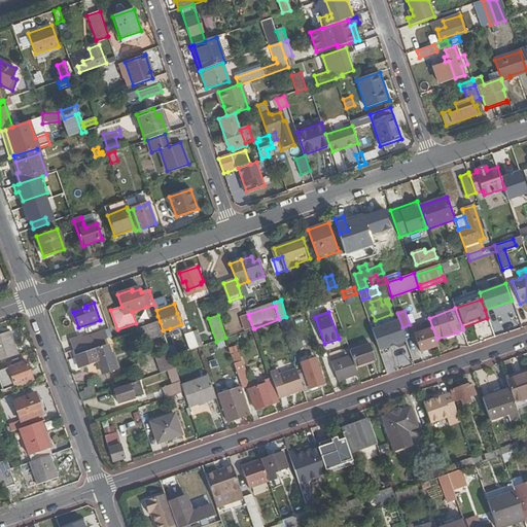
[(246,331),(253,328),(249,318),(242,320),(246,331)]
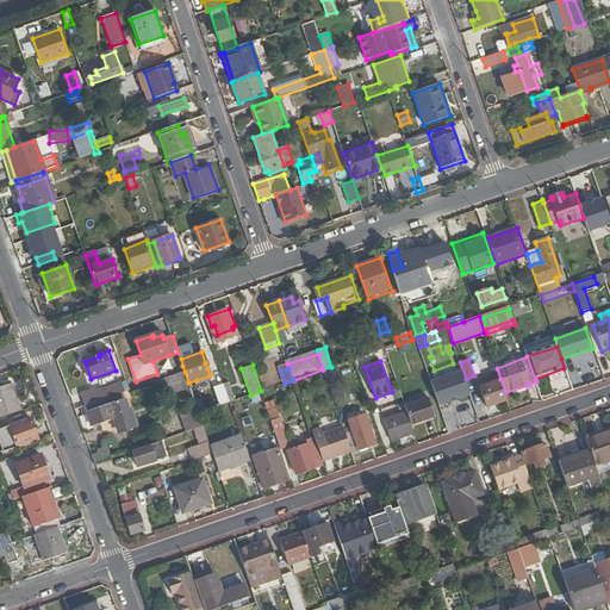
[(165,378),(157,381),(162,397),(191,387),(188,383),(185,372),(172,375),(165,378)]
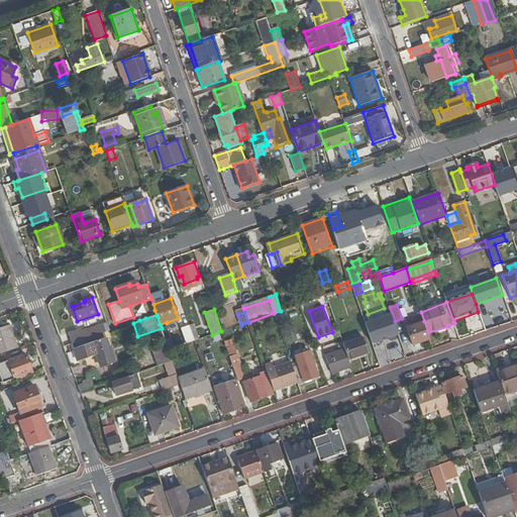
[(414,344),(430,338),(428,332),(424,321),(408,327),(414,344)]
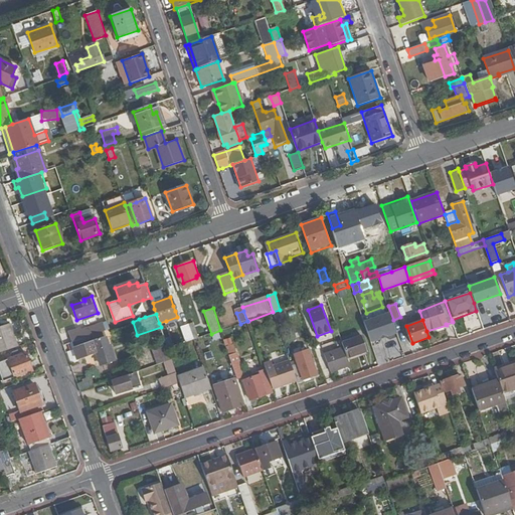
[(0,353),(17,348),(9,325),(0,327),(0,353)]
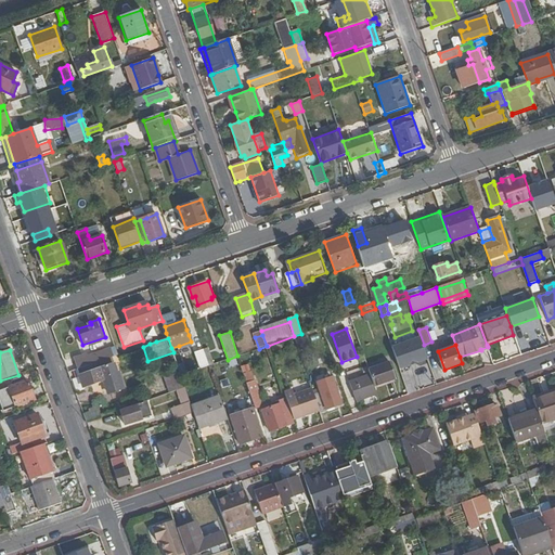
[(207,359),(204,350),(195,353),(201,369),(209,365),(207,359)]
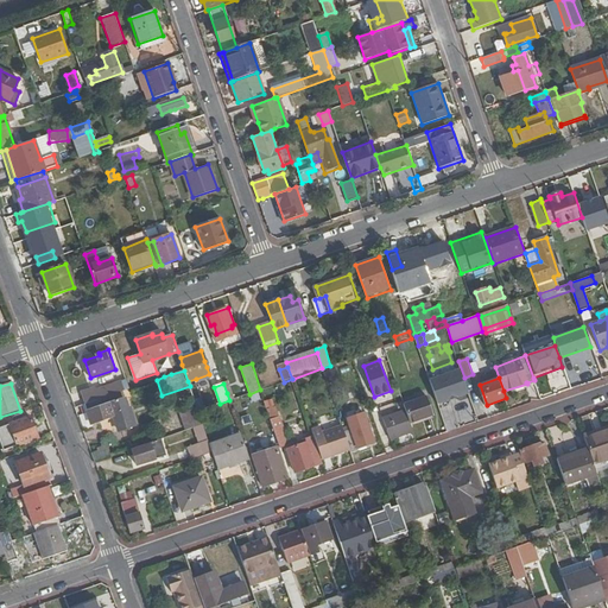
[(124,391),(83,405),(86,413),(81,415),(84,425),(115,416),(120,429),(134,424),(124,391)]
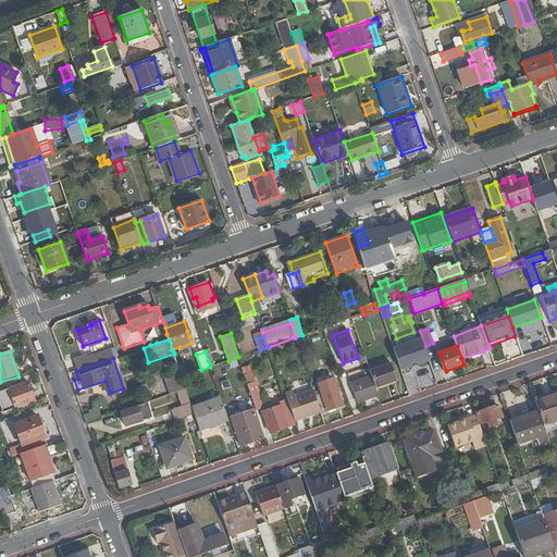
[(370,371),(372,376),(376,390),(397,382),(391,363),(370,371)]
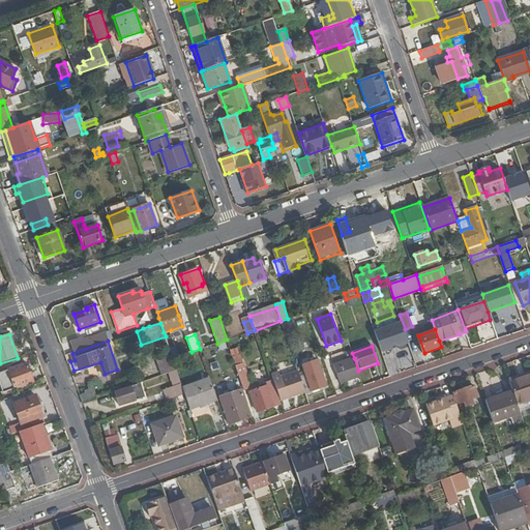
[(202,355),(200,349),(192,352),(184,355),(186,360),(202,355)]
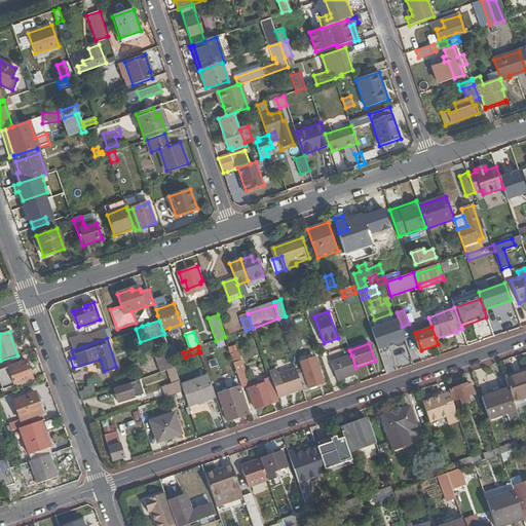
[(176,367),(172,355),(171,351),(155,357),(160,372),(168,369),(176,367)]
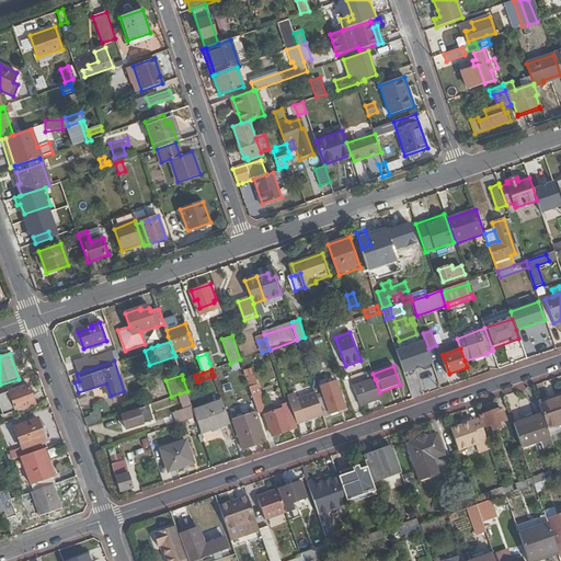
[(361,405),(381,398),(379,392),(375,379),(354,387),(361,405)]
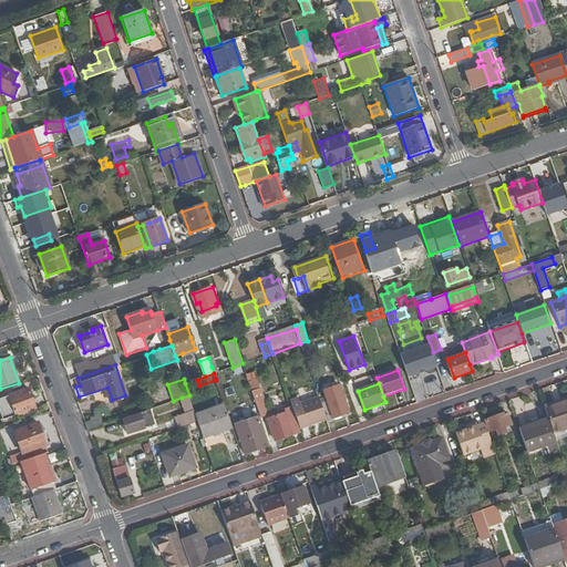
[(328,400),(334,418),(334,419),(349,413),(340,385),(325,391),(328,400)]
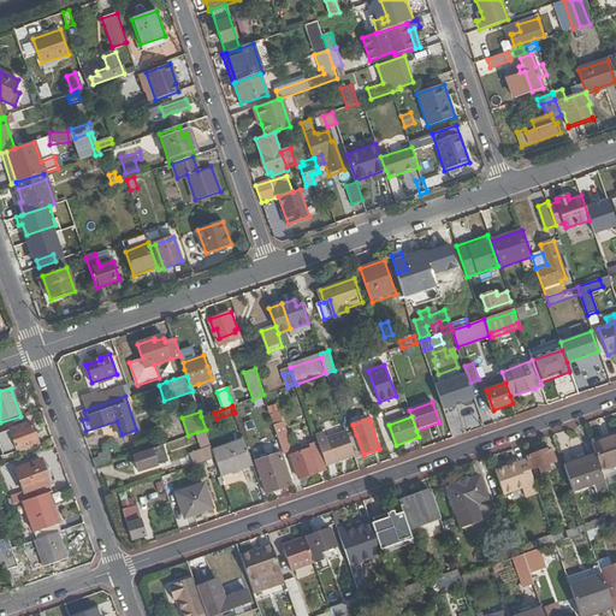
[(274,425),(284,452),(292,450),(283,421),(274,425)]
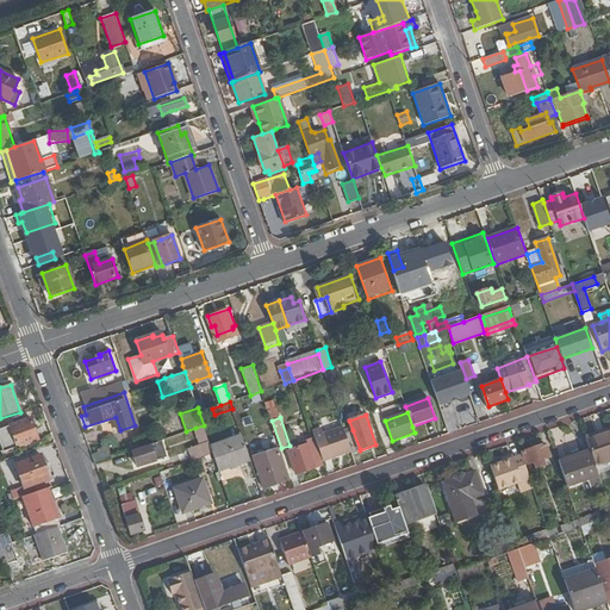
[(10,427),(17,448),(37,441),(30,419),(10,427)]
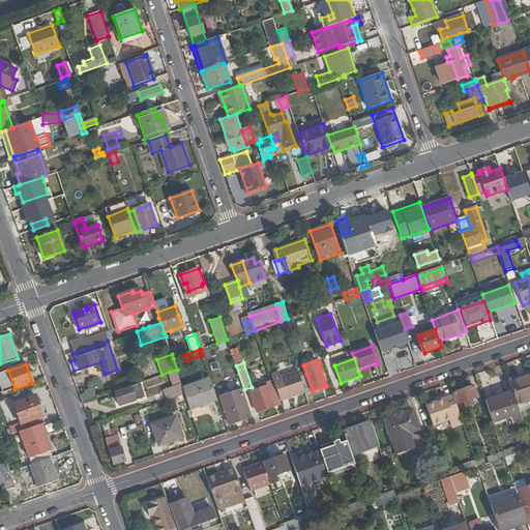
[(168,400),(185,393),(183,387),(177,370),(170,372),(174,386),(165,390),(168,400)]
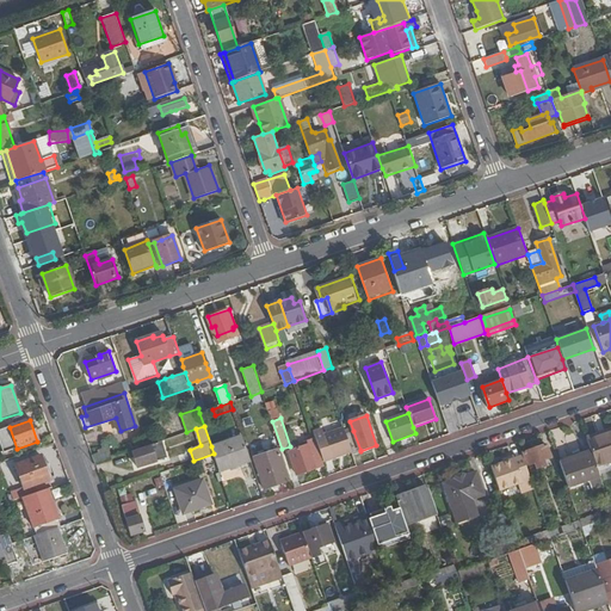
[(313,431),(323,462),(325,461),(352,451),(345,433),(343,426),(325,432),(322,429),(314,431),(313,431)]
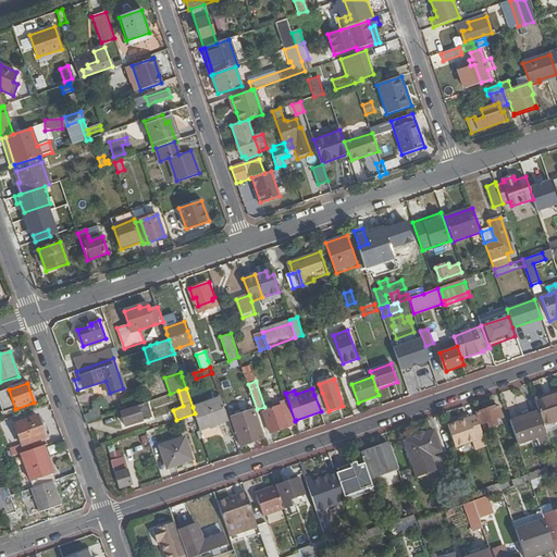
[(540,410),(544,424),(556,420),(556,388),(549,392),(551,395),(535,400),(540,410)]
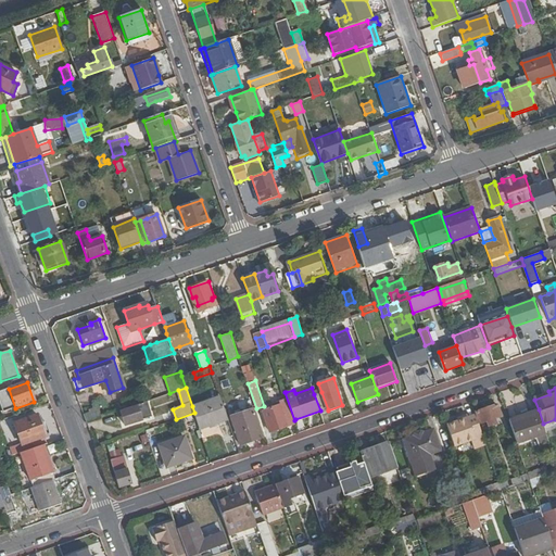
[(0,409),(1,413),(15,408),(9,389),(0,391),(0,409)]
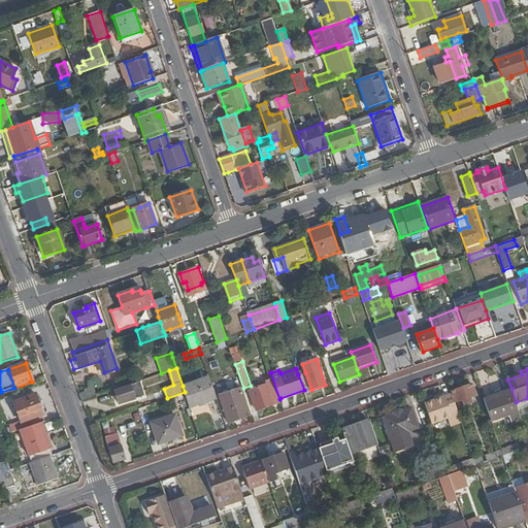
[(304,390),(304,392),(311,389),(305,372),(298,374),(304,390)]
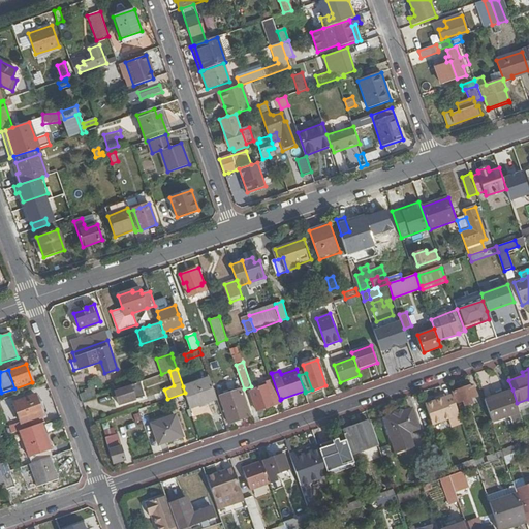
[(191,409),(217,400),(209,376),(183,386),(185,393),(191,409)]
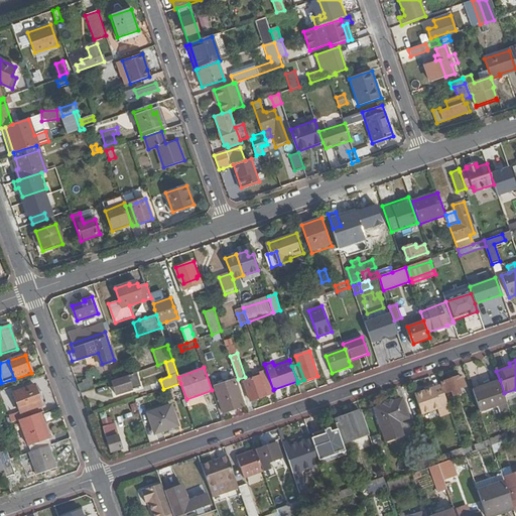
[(266,391),(269,390),(267,384),(269,383),(265,372),(259,374),(260,376),(244,382),(251,401),(267,395),(266,391)]
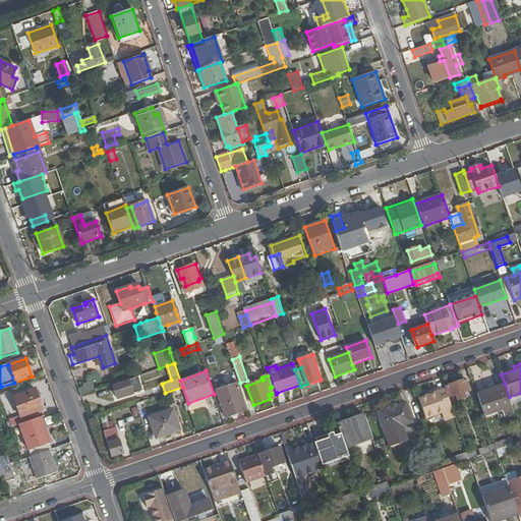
[(140,390),(136,377),(113,385),(117,397),(140,390)]
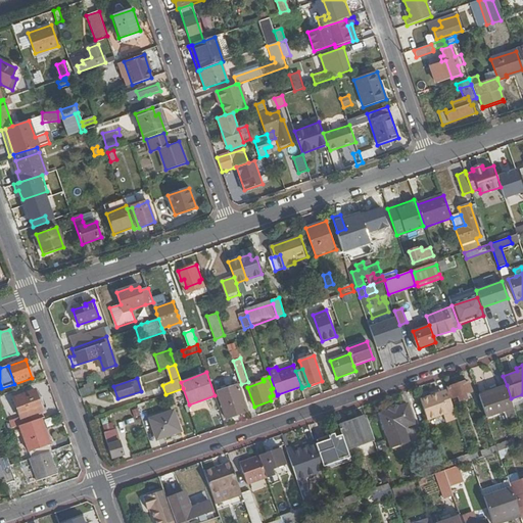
[(472,391),(469,381),(448,387),(453,397),(459,395),(461,401),(468,399),(466,393),(472,391)]
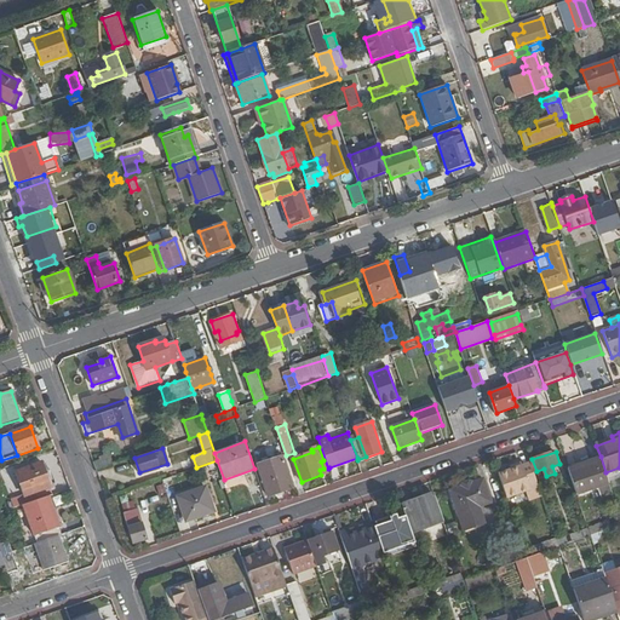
[(101,460),(93,463),(96,470),(113,464),(110,454),(99,458),(101,460)]
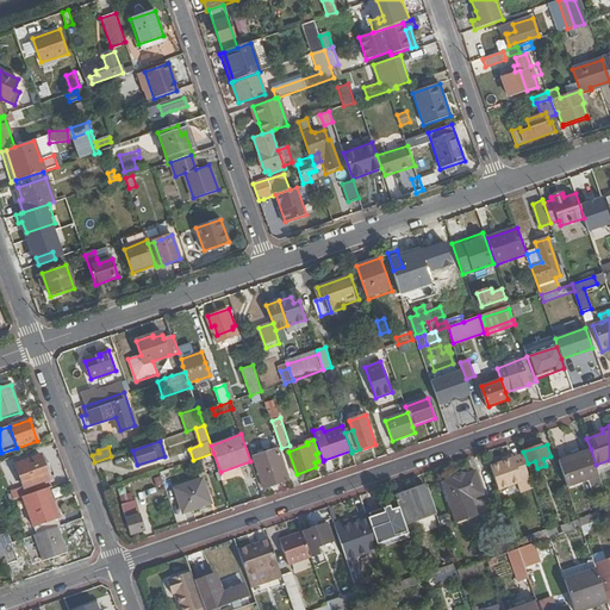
[(254,456),(265,489),(288,480),(278,449),(254,456)]
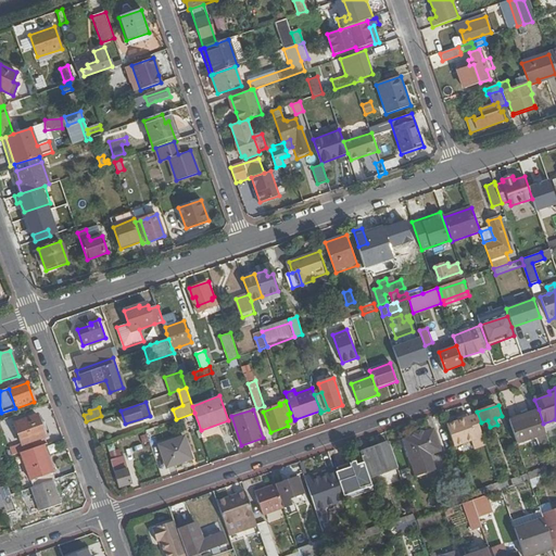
[(509,419),(518,443),(536,437),(540,446),(550,442),(543,424),(539,409),(529,413),(530,416),(519,419),(518,416),(509,419)]
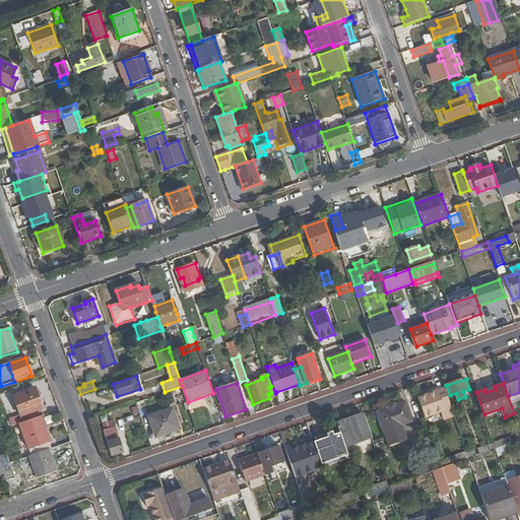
[(12,397),(20,417),(42,409),(35,389),(12,397)]
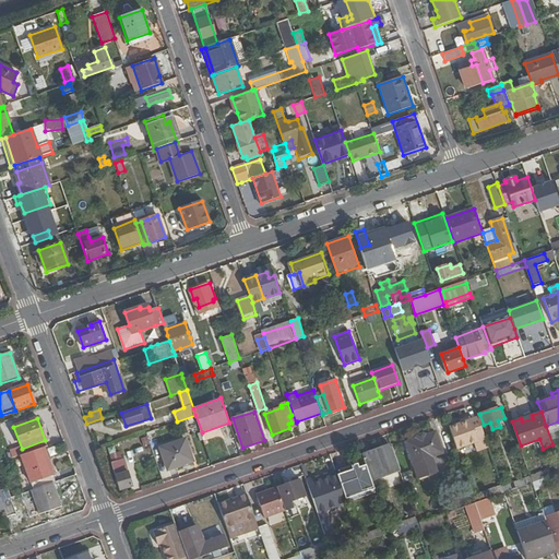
[(450,428),(458,449),(478,442),(477,438),(485,436),(479,418),(470,421),(470,418),(460,421),(461,424),(450,428)]
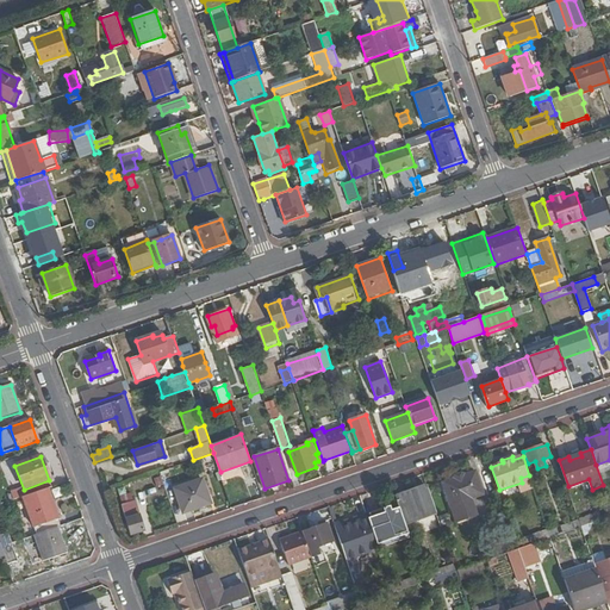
[(471,498),(483,493),(475,471),(464,475),(460,474),(453,477),(452,479),(442,483),(456,523),(477,515),(471,498)]
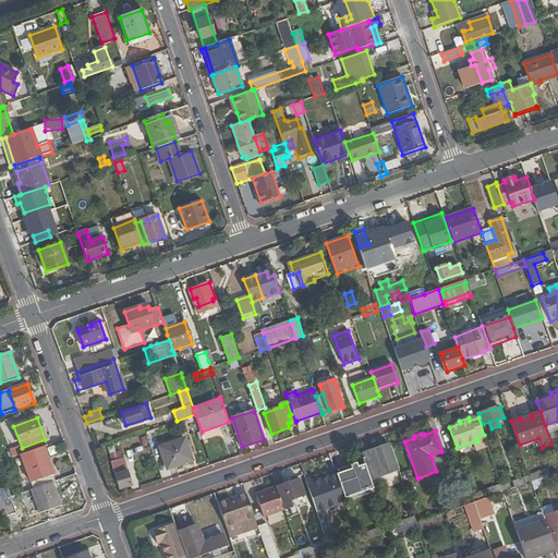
[(193,459),(185,437),(160,446),(168,466),(193,459)]
